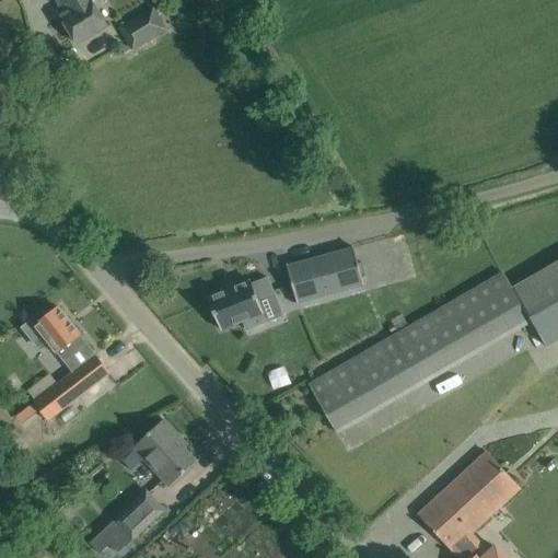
[(55,0),(64,12),(58,15),(74,43),(104,24),(90,0),(55,0)]
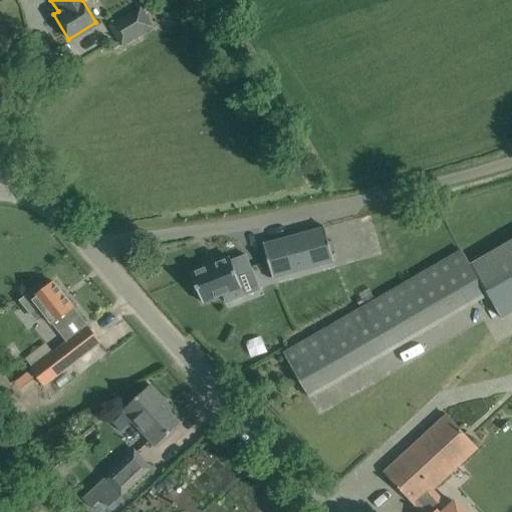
[(106,24),(119,46),(152,26),(138,4),(106,24)]
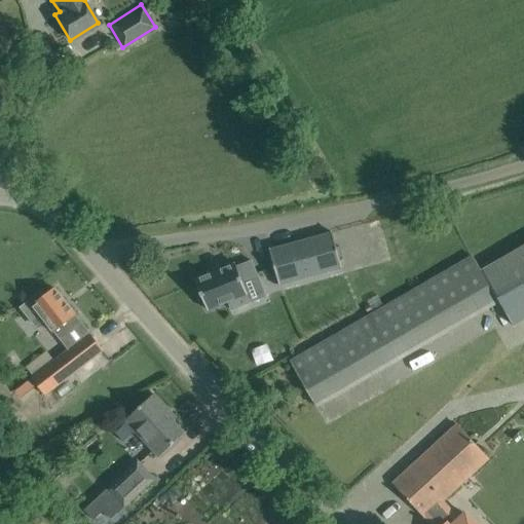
[(309,274),(307,266),(337,258),(330,231),(267,248),(277,284),(309,274)]
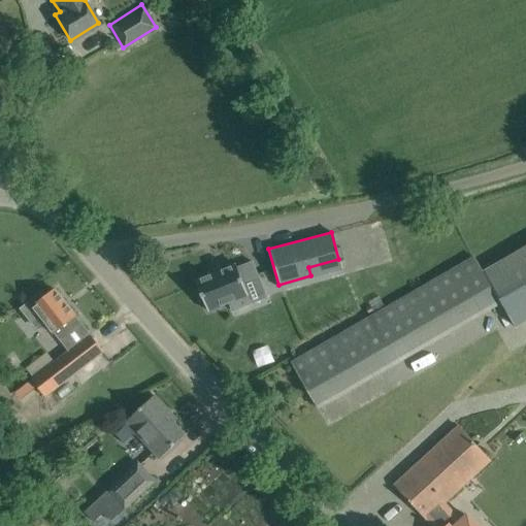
[(525,236),(480,258),(482,263),(291,347),(320,413),(330,408),(331,412),(439,364),(433,352),(425,355),(420,342),(507,303),(516,323),(525,318),(525,236)]
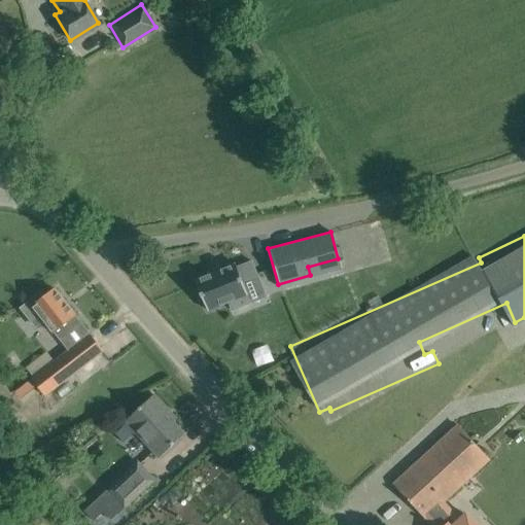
[(207,273),(194,279),(206,309),(225,301),(226,301),(230,309),(249,301),(247,296),(241,281),(256,275),(250,259),(236,266),(235,266),(235,265),(234,263),(220,268),(218,264),(205,270),(207,273)]
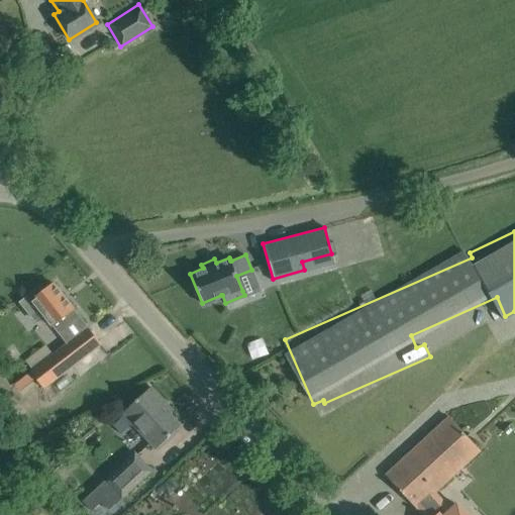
[(32,376),(41,388),(99,342),(52,283),(40,292),(36,287),(18,301),(32,319),(40,312),(65,343),(19,380),(23,384),(32,376)]
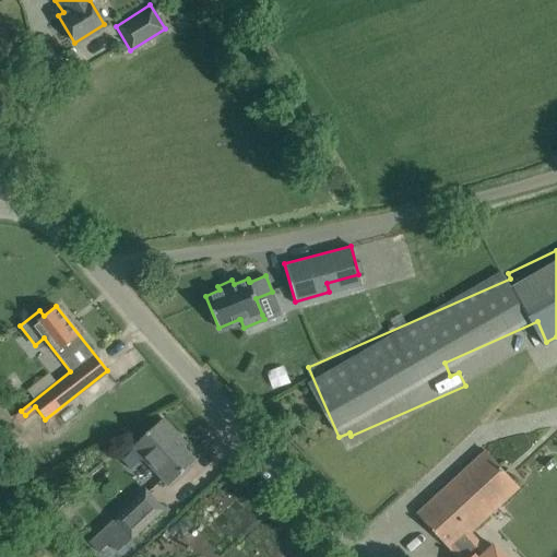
[(162,417),(132,445),(168,483),(194,458),(193,457),(192,458),(181,446),(186,442),(185,441),(184,441),(162,417)]
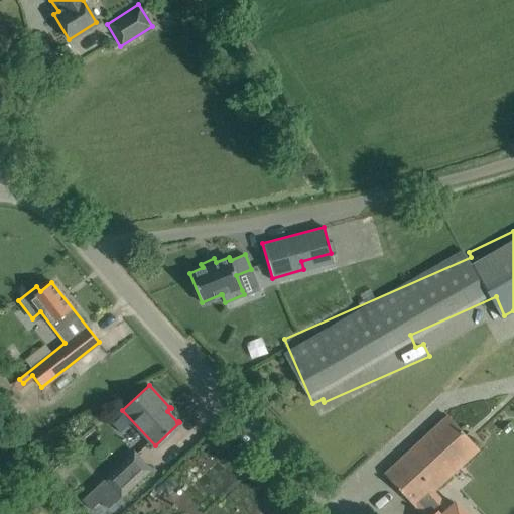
[(443,416),(383,473),(420,513),(467,513),(455,501),(447,507),(432,490),(476,451),(443,416)]
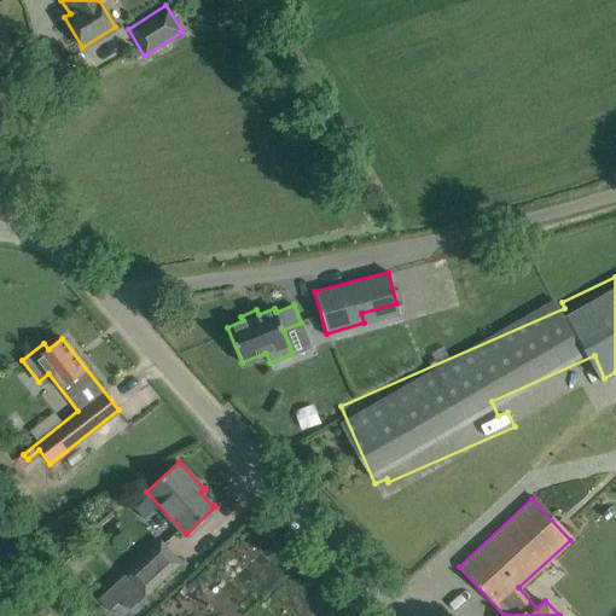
[(158,538),(121,573),(143,597),(180,561),(158,538)]
